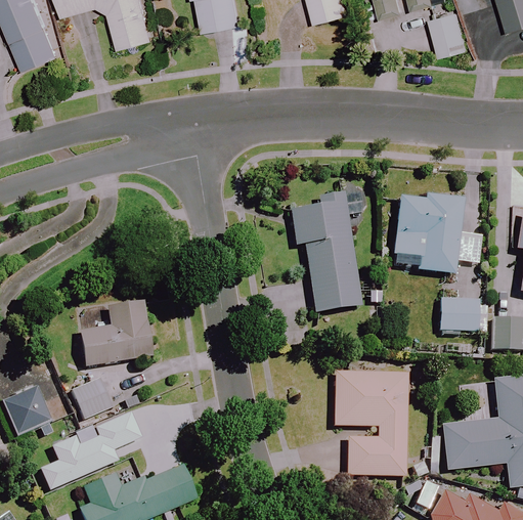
[(58,55),(36,0),(0,0),(0,9),(2,9),(26,69),(58,55)]
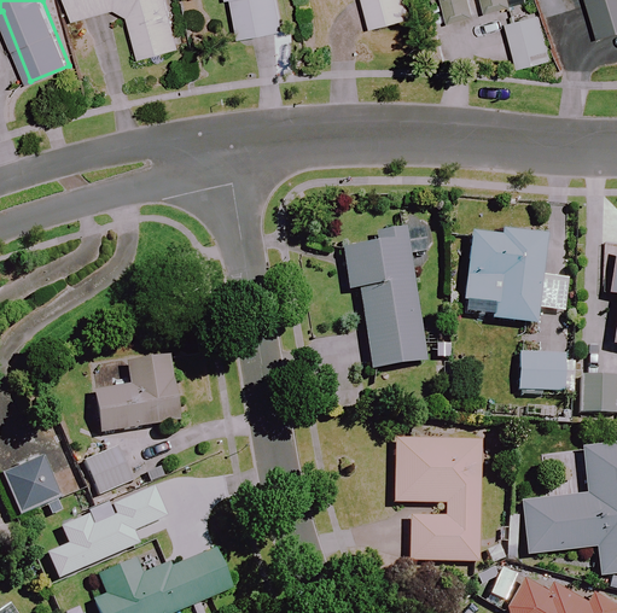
[(71,0),(77,17),(115,7),(132,15),(143,56),(182,45),(169,0),(71,0)]
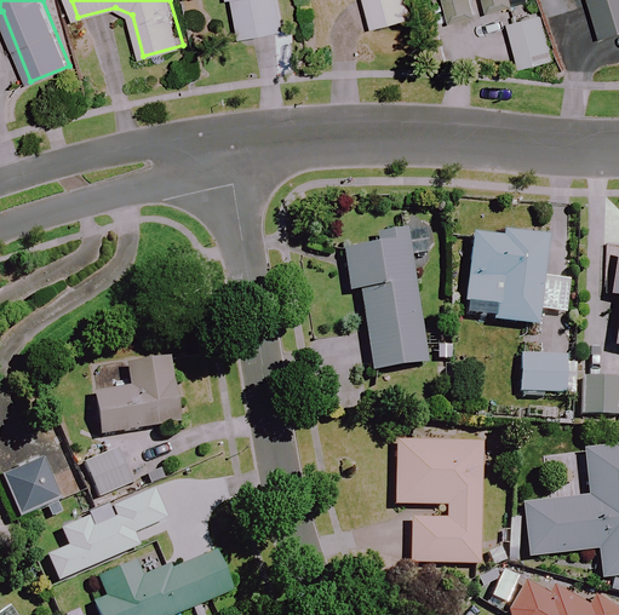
[(236,0),(245,36),(288,27),(282,0),(236,0)]
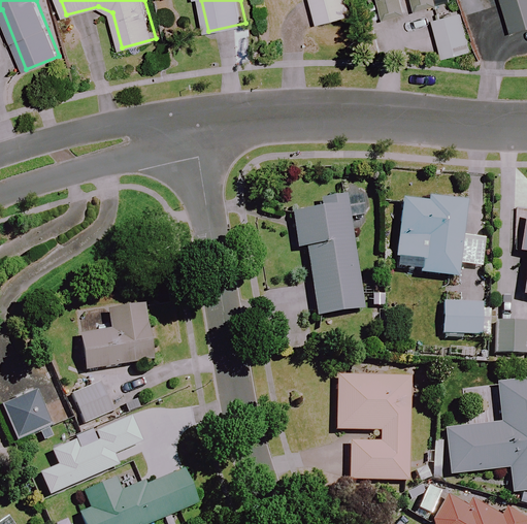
[(355,12),(351,0),(313,0),(320,22),(355,12)]
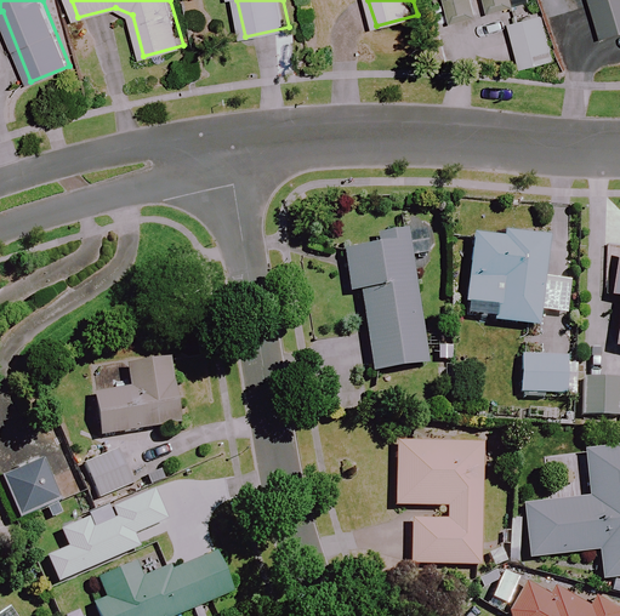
[(443,0),(451,22),(478,13),(473,0),(489,0),(493,11),(527,0),(443,0)]
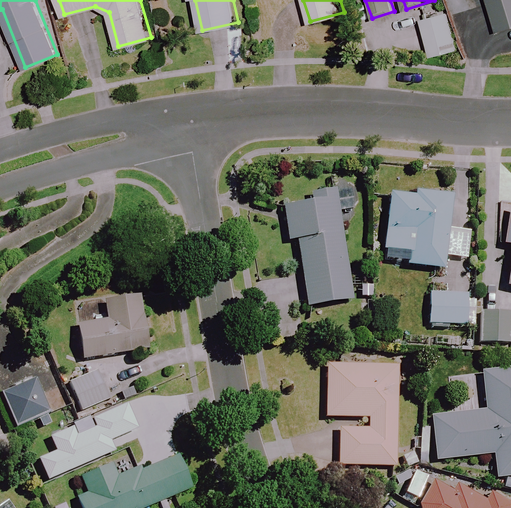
[(490,0),(498,28),(510,24),(510,0),(490,0)]
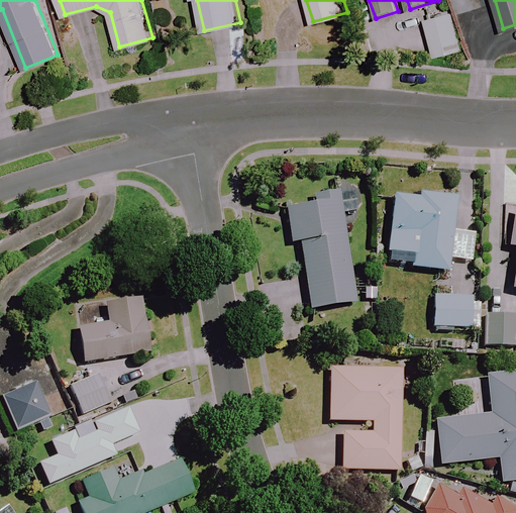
[(462,55),(453,11),(427,16),(436,60),(462,55)]
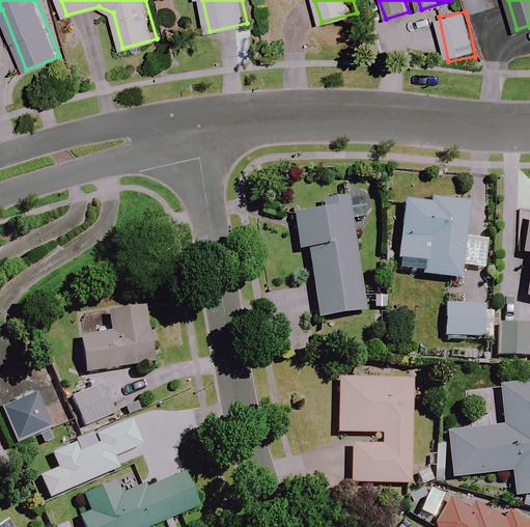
[(469,202),(407,196),(399,269),(463,275),(469,202)]
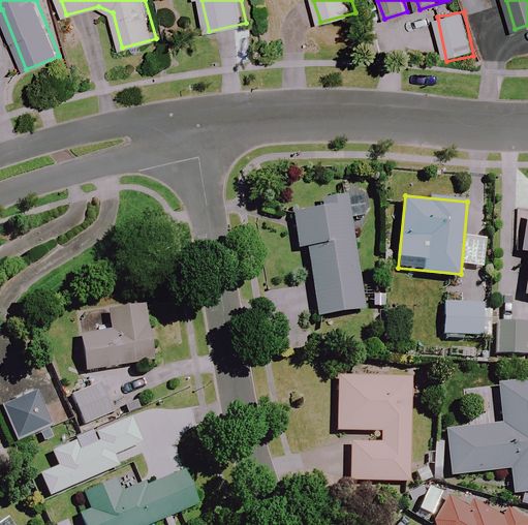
[(365,307),(348,199),(292,209),(299,247),(307,245),(318,314),(365,307)]
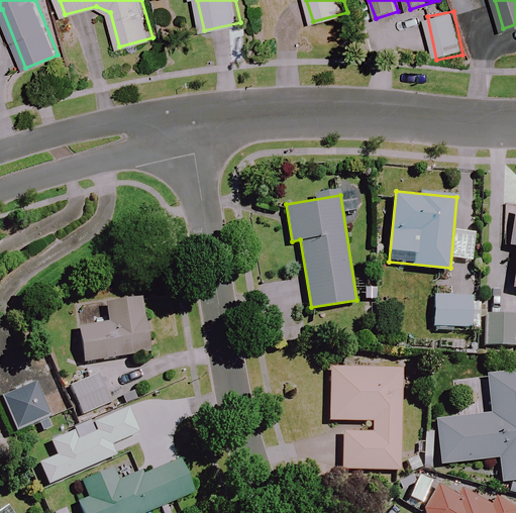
[(476,296),(437,294),(436,327),(474,329),(476,296)]
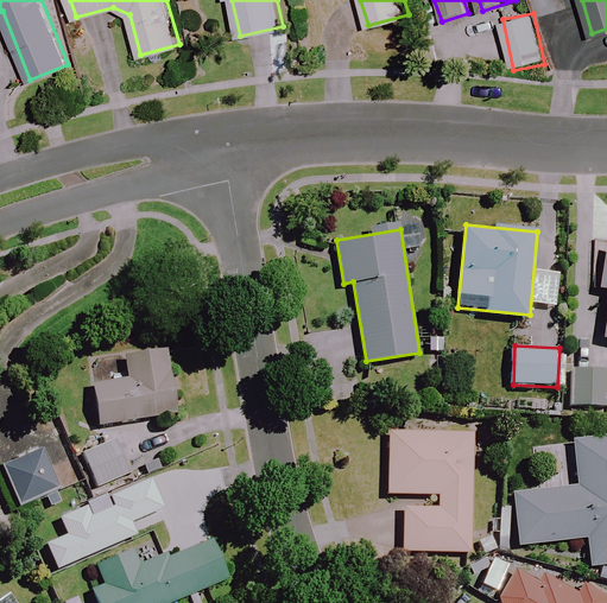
[(177,411),(166,349),(127,355),(131,376),(95,382),(101,423),(177,411)]
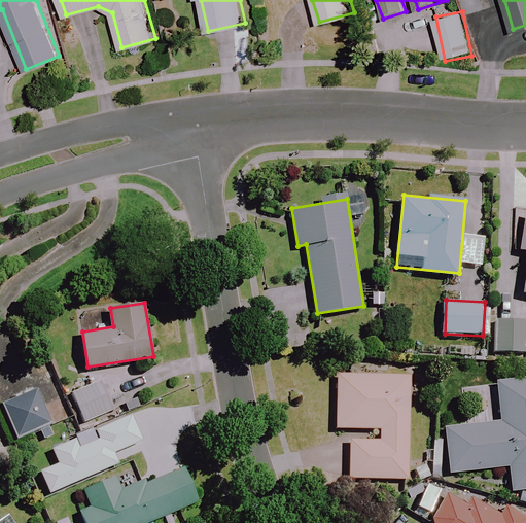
[(525,319),(496,319),(495,350),(525,350),(525,319)]
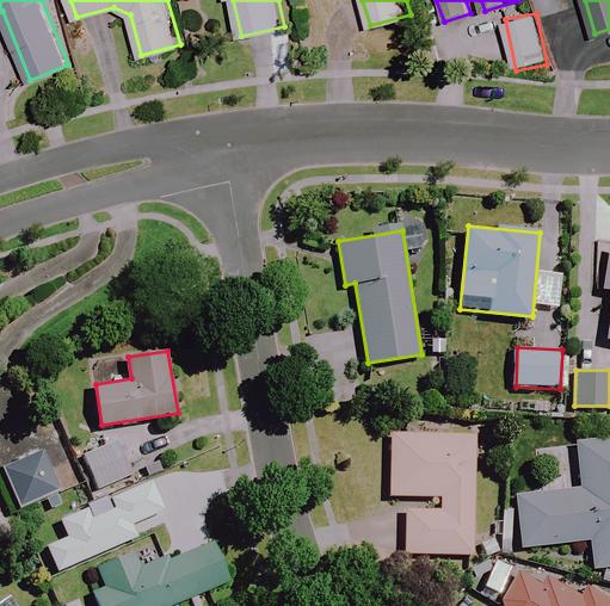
[(476,434),(392,432),(390,494),(438,496),(438,509),(407,508),(406,551),(473,554),(476,434)]
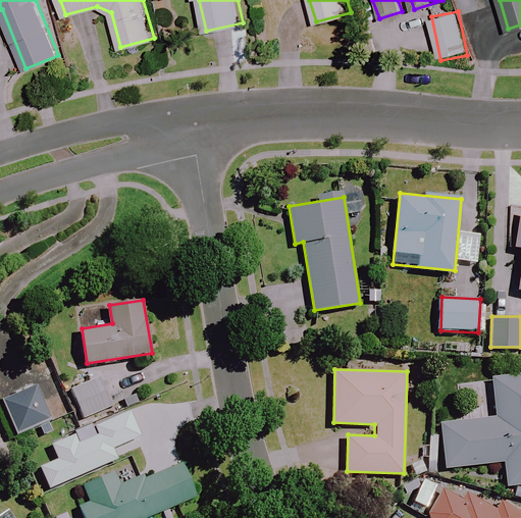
[(520,372),(492,376),(497,416),(440,421),(446,467),(505,460),(507,484),(520,482),(520,372)]
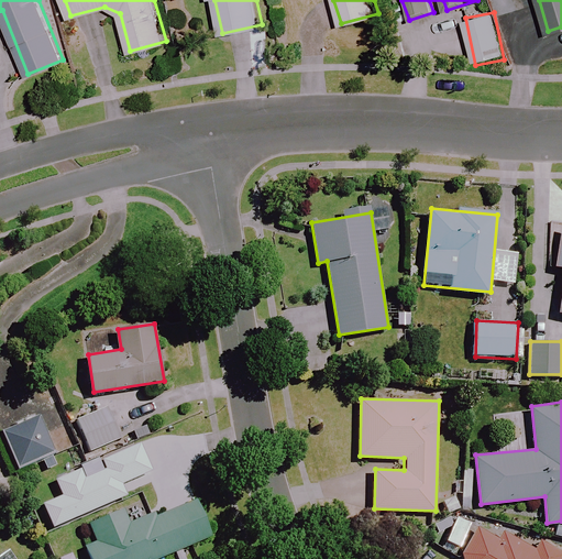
[(121,436),(109,405),(78,417),(91,448),(121,436)]
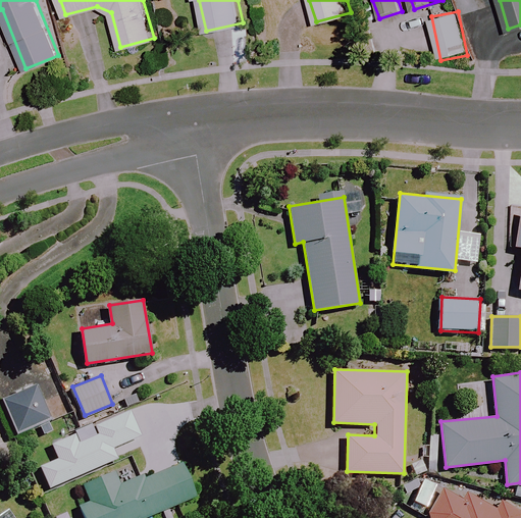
[(52,419),(37,383),(2,399),(17,433),(52,419)]
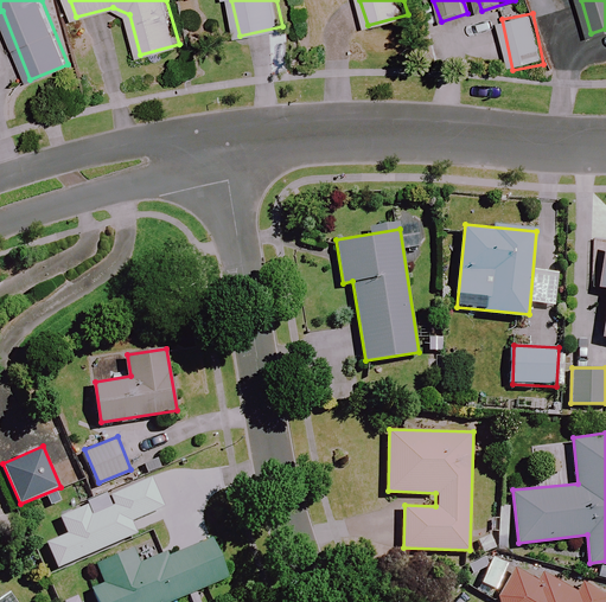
[(165,601),(228,576),(211,535),(142,563),(135,546),(97,562),(106,582),(94,588),(99,601),(165,601)]
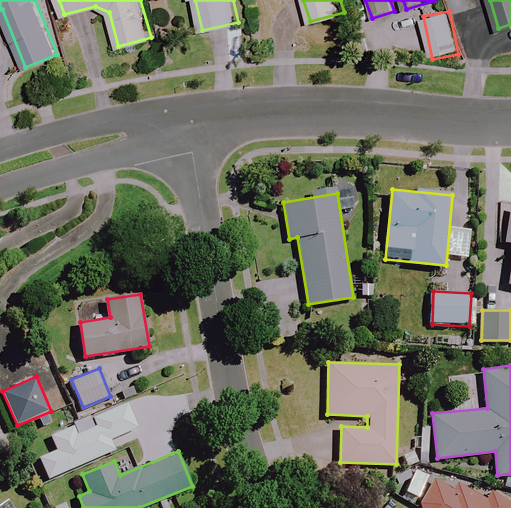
[(455,490),(436,480),(420,507),(510,507),(510,501),(491,491),(486,499),(458,484),(455,490)]
